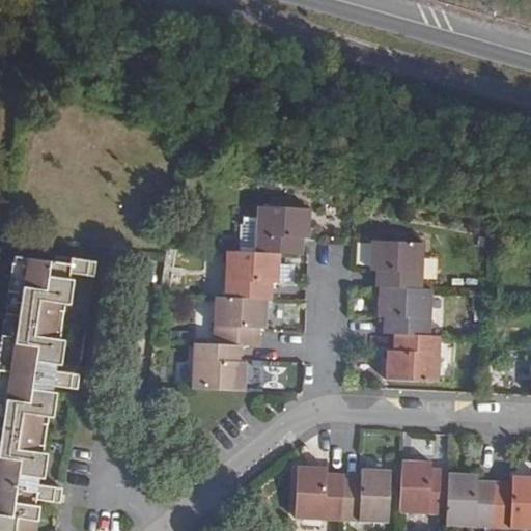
[(310,208),(256,206),(254,251),(224,251),(223,296),(214,295),(212,343),(192,342),(190,387),(246,389),(247,359),(241,359),(242,344),(258,344),(259,328),(266,328),(267,298),(271,298),(272,281),(277,281),(279,251),(301,252),(301,234),(309,235),(310,208)]
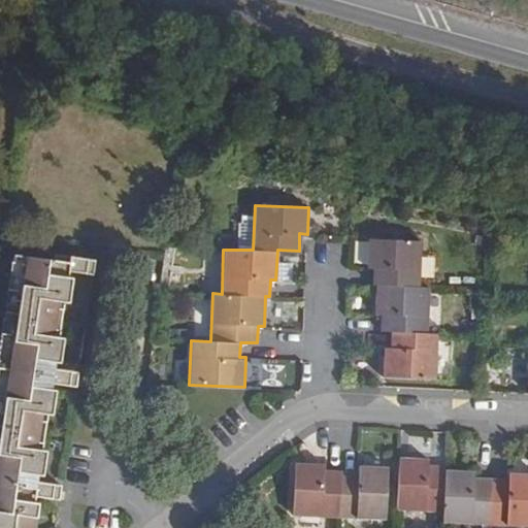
[(421,241),(367,239),(366,265),(370,265),(369,286),(374,286),(373,312),(380,312),(378,331),(388,331),(387,345),(382,345),(381,377),(435,378),(437,333),(427,333),(429,286),(419,286),(421,241)]
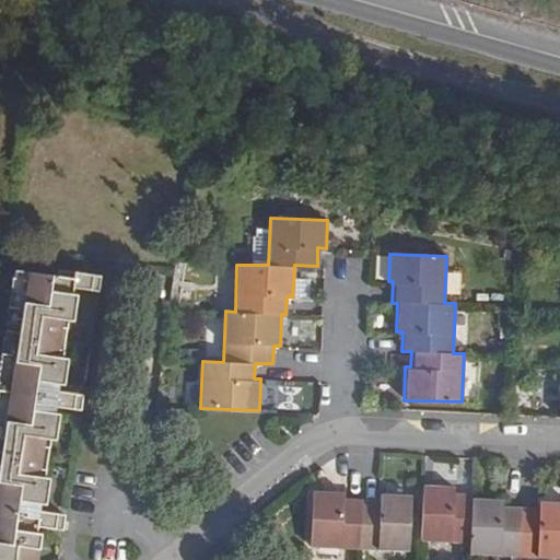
[(55,277),(12,270),(0,351),(0,559),(38,559),(43,529),(62,532),(65,514),(46,512),(61,409),(80,412),(83,394),(63,392),(78,289),(97,292),(100,272),(57,267),(55,277)]
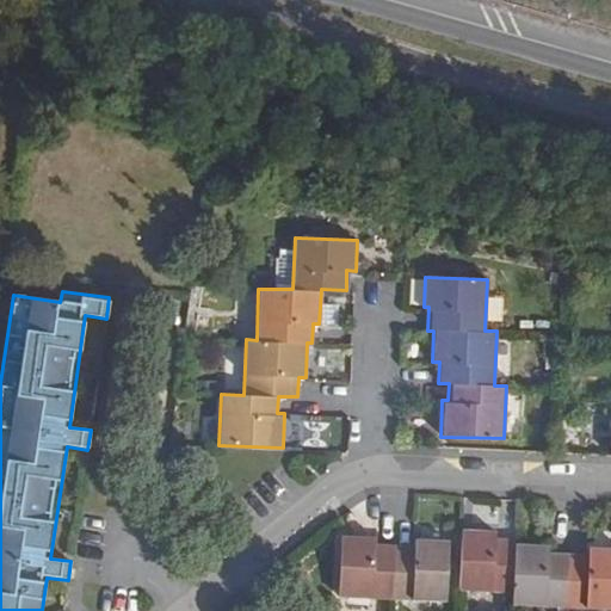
[(497,530),(462,529),(460,591),(494,592),(494,588),(513,588),(513,604),(548,605),(549,599),(585,602),(584,608),(610,608),(610,547),(587,547),(587,551),(550,550),(550,544),(516,542),(516,536),(497,535),(497,530)]
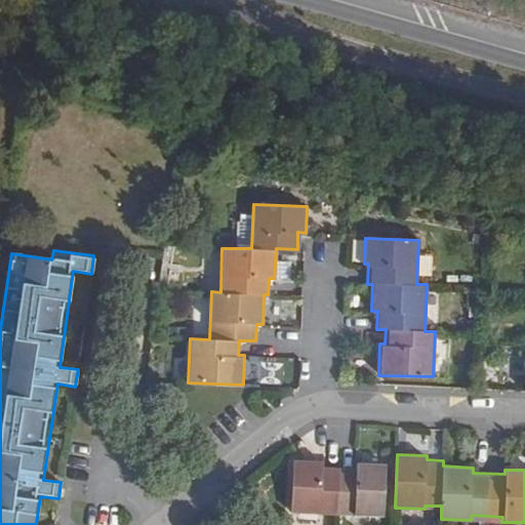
[(323,461),(293,460),(291,512),(321,513),(321,510),(356,512),(356,515),(382,516),(385,463),(357,462),(357,467),(323,466),(323,461)]
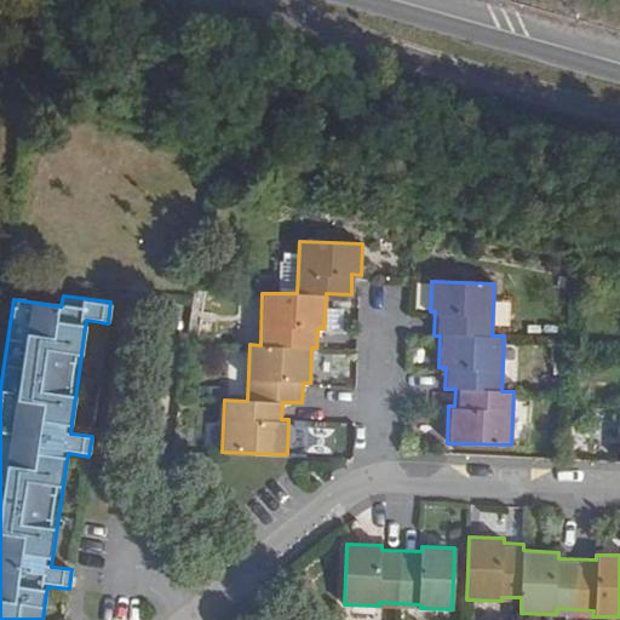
All buildings are outlined.
